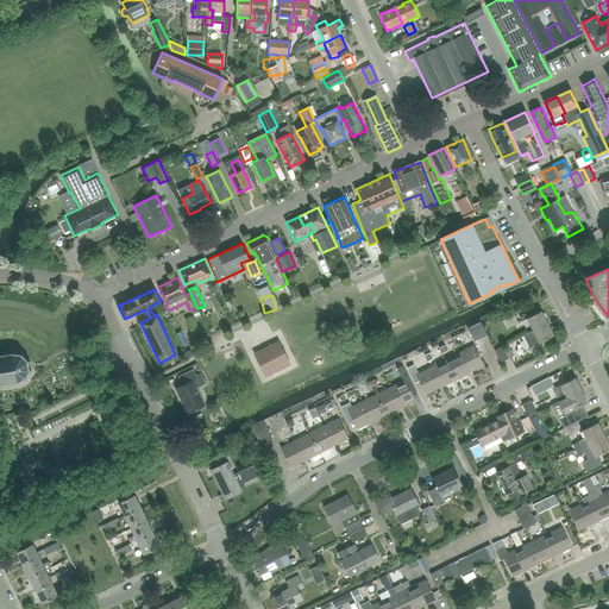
[(533,331),(547,324),(541,312),(527,319),(533,330),(533,331)]
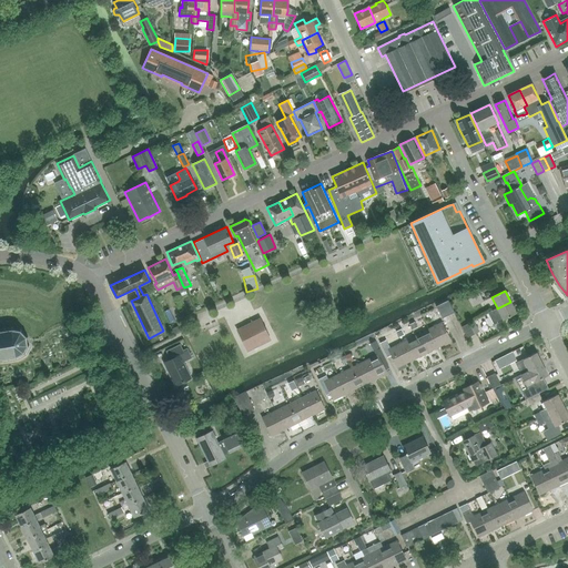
[(473,307),(484,302),(479,293),(468,300),(473,307)]
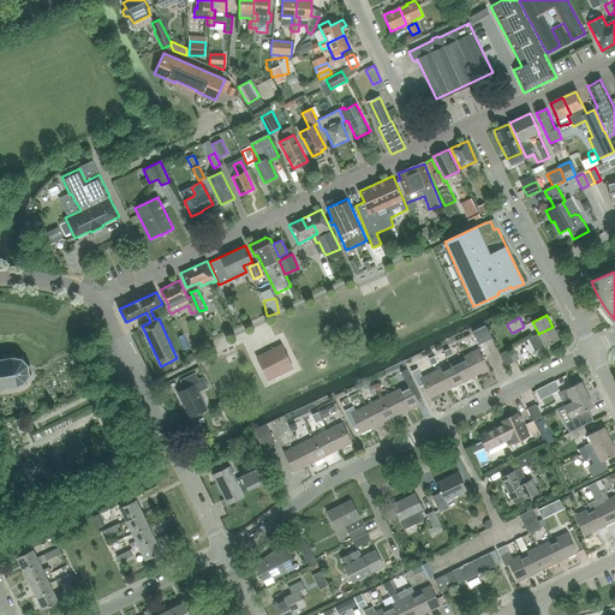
[(479,329),(487,342),(493,340),(487,326),(479,329)]
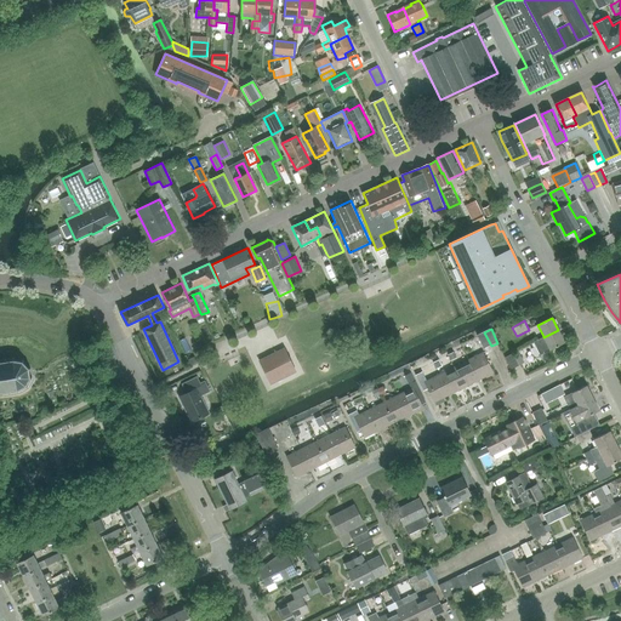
[(540,354),(547,351),(550,348),(551,351),(565,343),(558,330),(543,337),(543,336),(534,342),(540,354)]
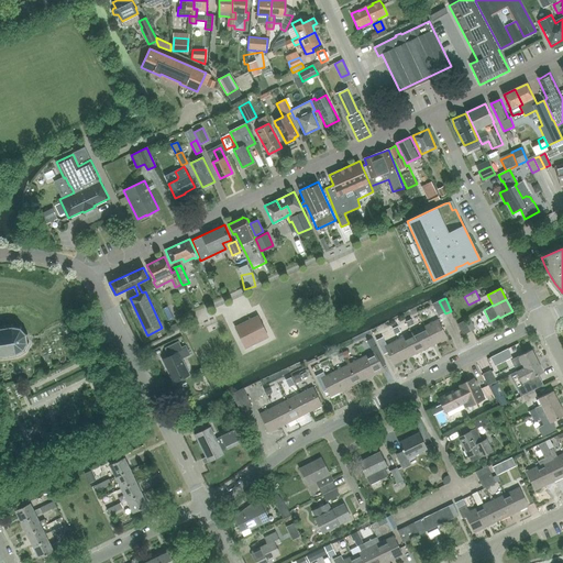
[(439,317),(445,313),(439,301),(433,305),(439,317)]
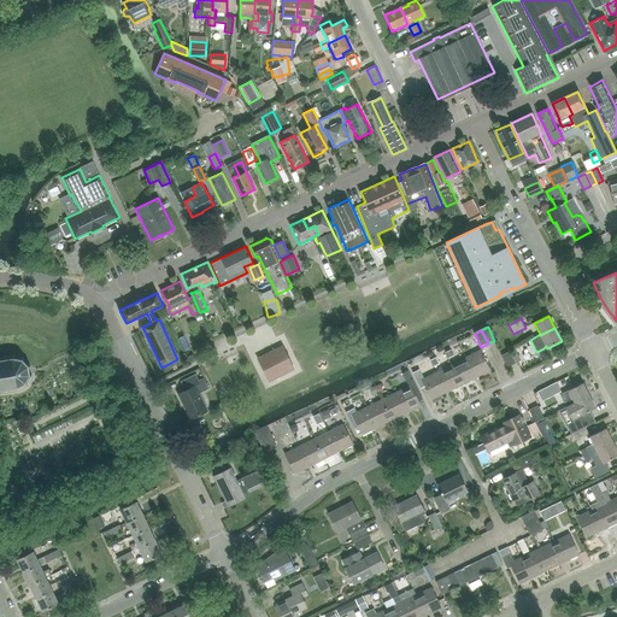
[(291,364),(285,352),(271,358),(270,354),(275,352),(274,351),(258,359),(269,381),(285,372),(280,375),(277,370),(291,364)]
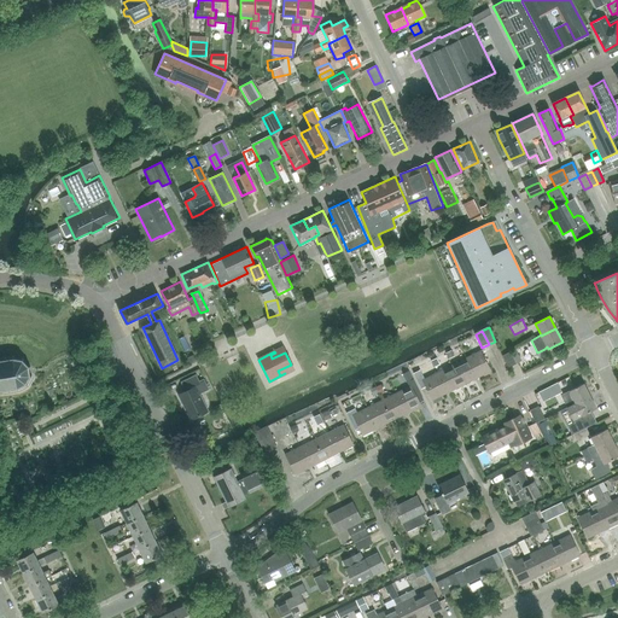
[(466,359),(477,379),(491,371),(482,351),(466,359)]
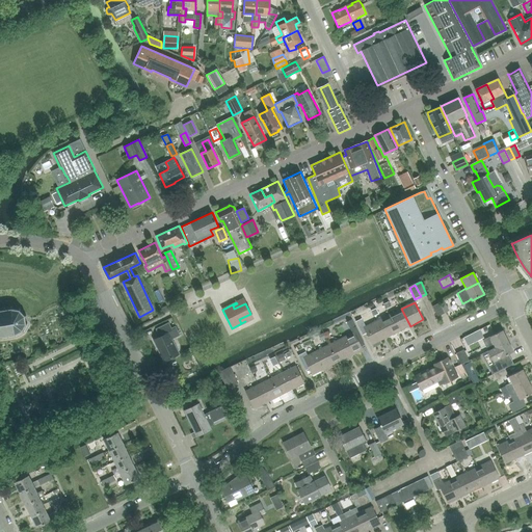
[(437,317),(445,313),(440,302),(432,307),(437,317)]
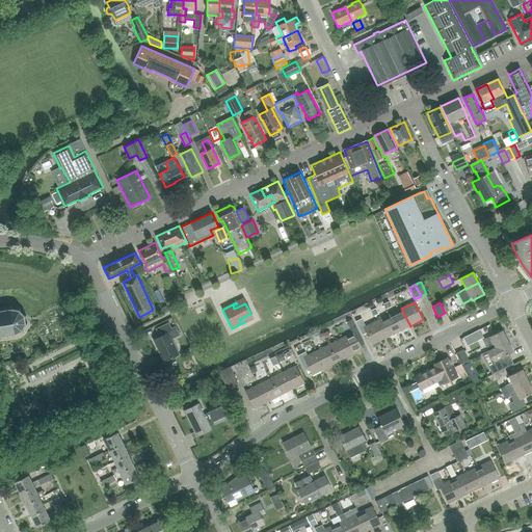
[(0,337),(10,336),(15,335),(22,331),(25,324),(25,317),(24,316),(20,311),(10,309),(6,308),(0,308),(0,337)]
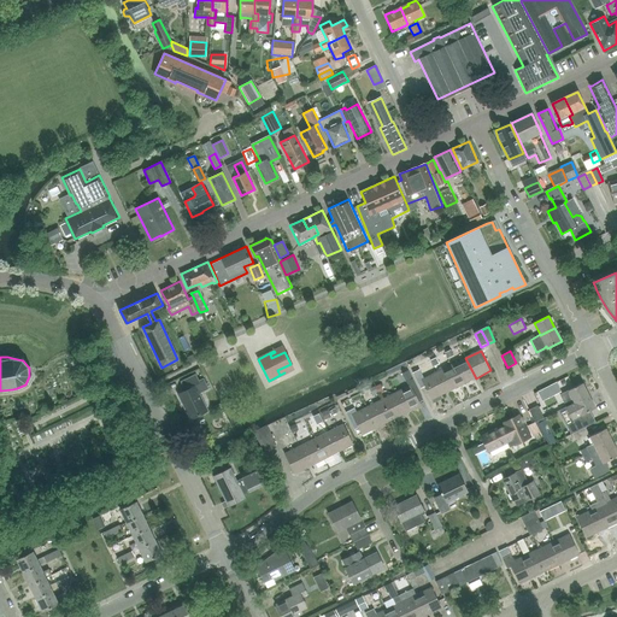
[(462,386),(476,378),(465,358),(452,365),(462,386)]
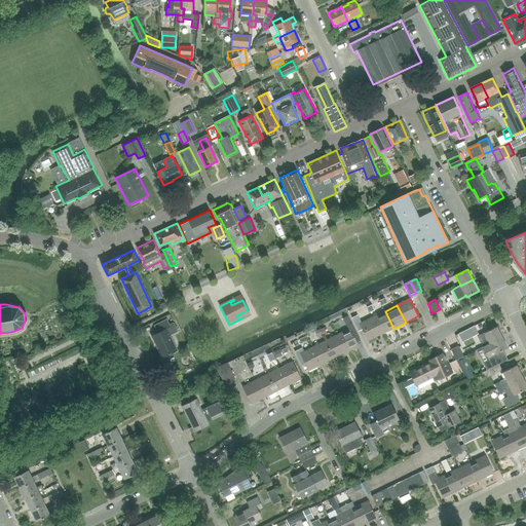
[(381,335),(393,329),(385,311),(373,317),(381,335)]
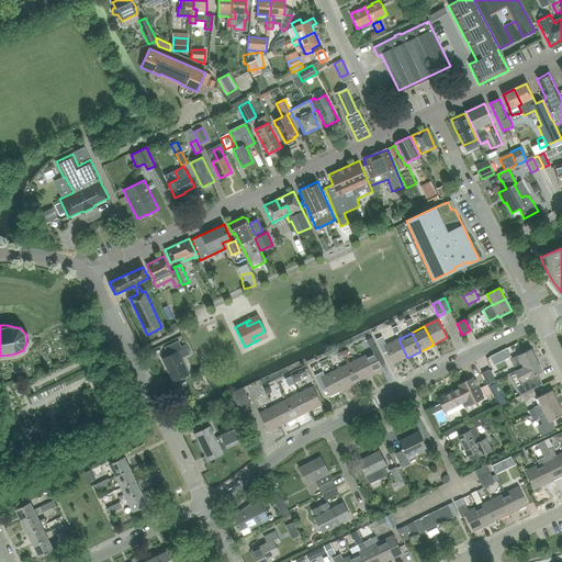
[(402,360),(407,358),(398,339),(384,347),(395,367),(396,369),(402,366),(401,364),(402,363),(402,362),(402,360)]
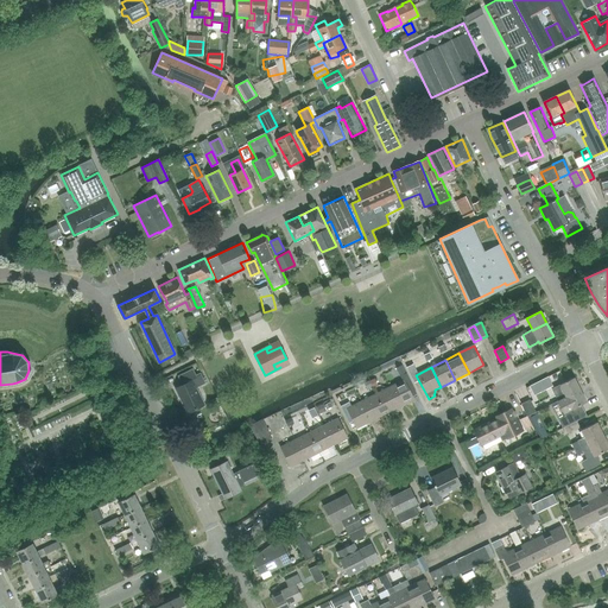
[(182,384),(175,388),(188,415),(204,406),(196,388),(206,384),(201,373),(195,375),(191,369),(178,375),(182,384)]
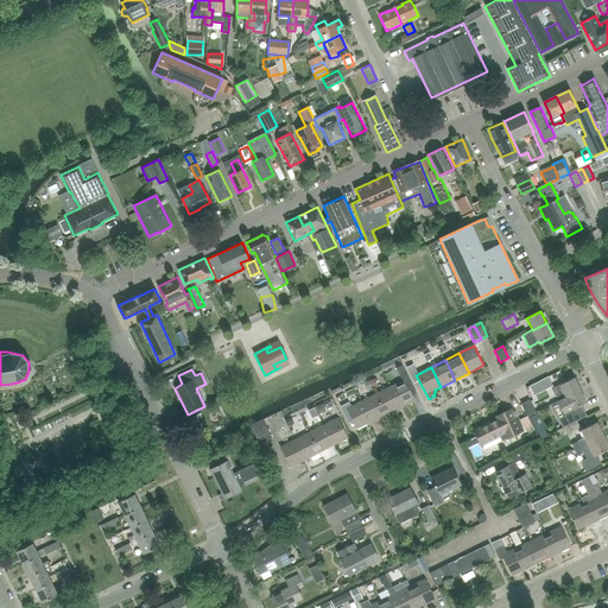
[(557,401),(580,390),(574,378),(551,390),(557,401)]
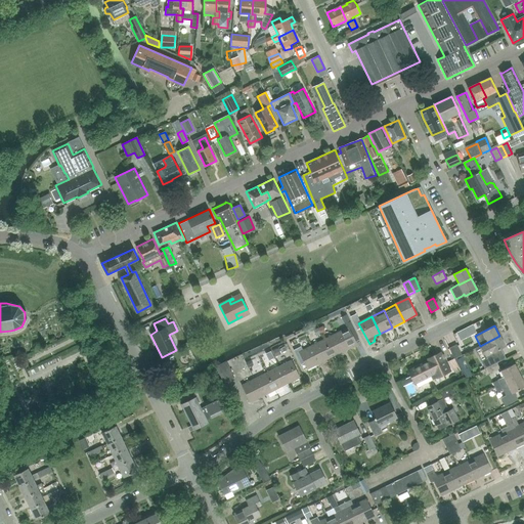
[(337,334),(345,351),(358,345),(349,328),(337,334)]
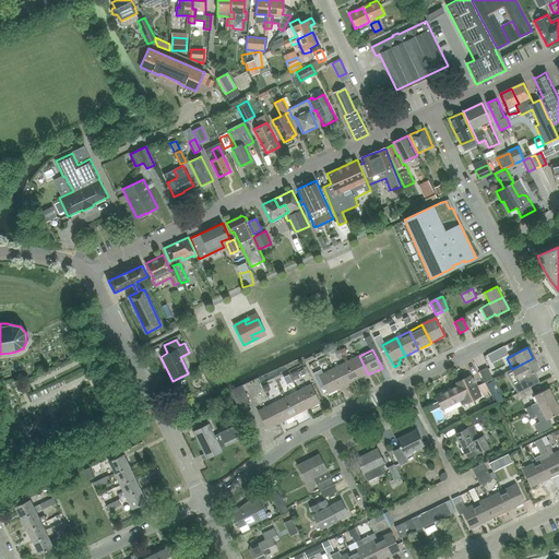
[(355,381),(368,375),(359,356),(346,363),(355,381)]
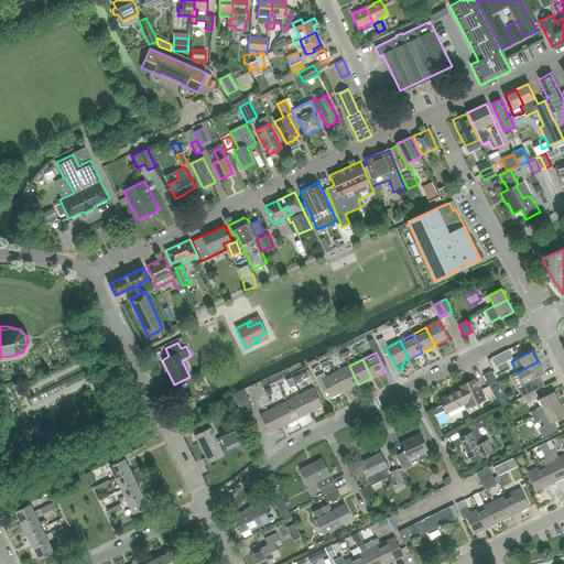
[(538,361),(517,372),(523,386),(518,389),(522,397),(525,403),(538,398),(534,391),(544,386),(539,376),(543,373),(538,361)]
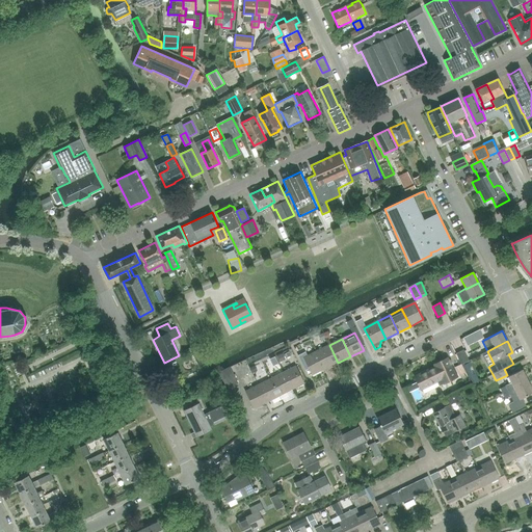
[(325,369),(338,363),(329,345),(317,351),(325,369)]
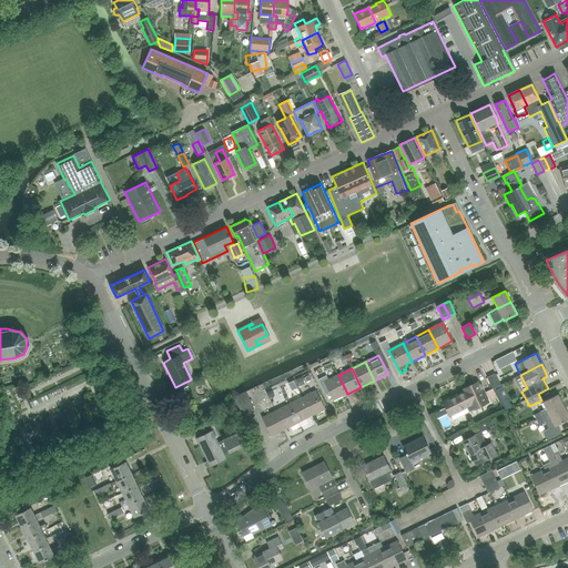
[(283,378),(263,386),(270,404),(295,394),(294,392),(310,385),(304,373),(290,378),(291,381),(285,383),(283,378)]
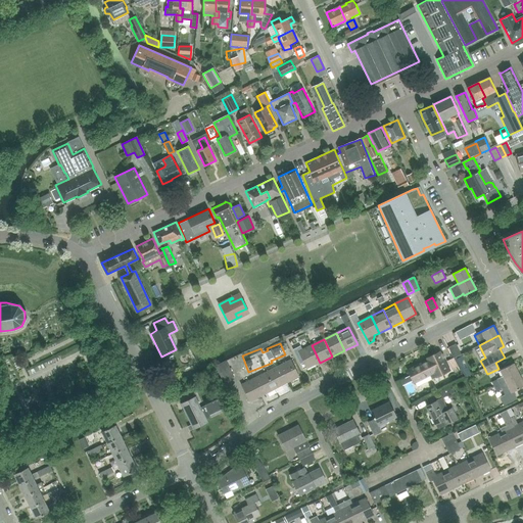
[(454,358),(461,354),(456,344),(448,347),(454,358)]
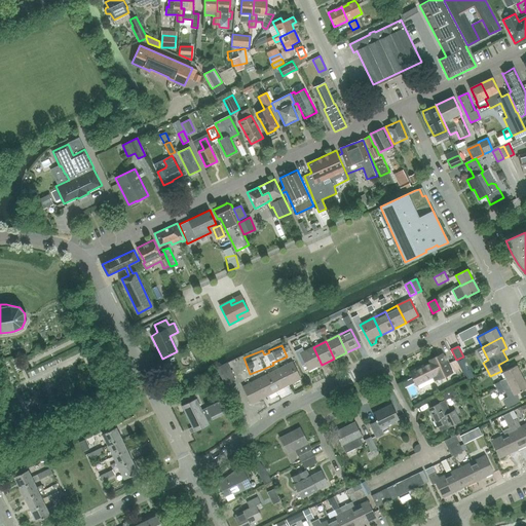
[(309,371),(322,365),(313,347),(300,353),(309,371)]
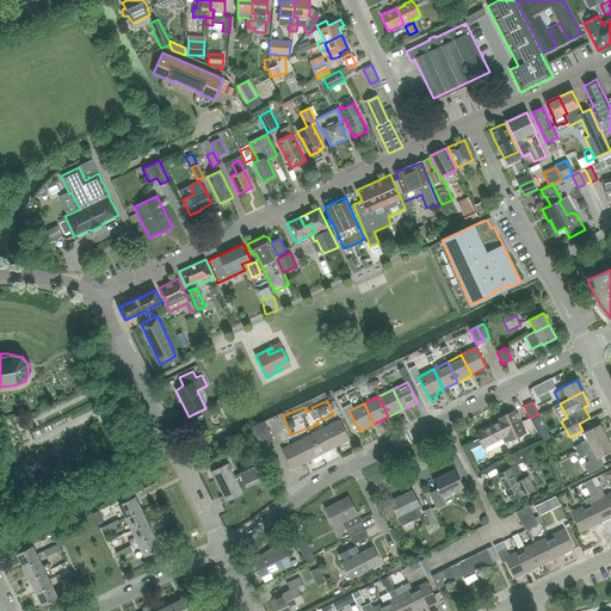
[(504,443),(508,440),(525,433),(513,411),(497,419),(499,423),(476,433),(482,446),(506,436),(507,438),(503,439),(504,443)]
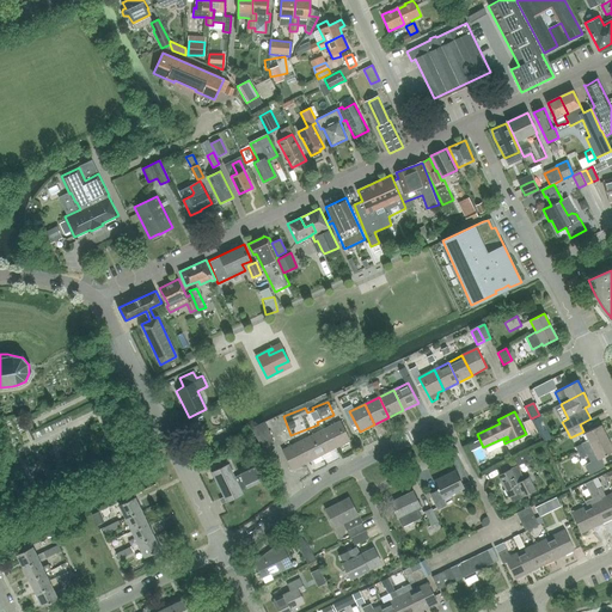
[(326,428),(336,448),(352,441),(341,421),(326,428)]
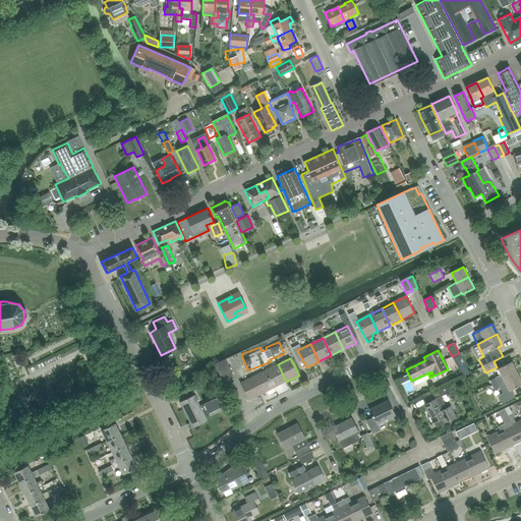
[(493,386),(516,373),(511,362),(498,369),(501,374),(495,378),(489,381),(493,386)]
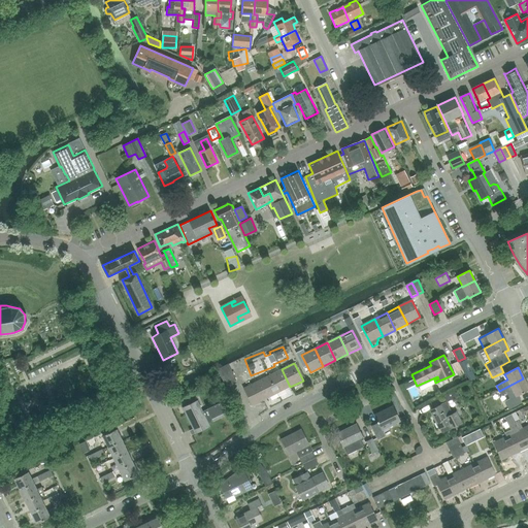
[(277,393),(290,387),(282,369),(269,376),(277,393)]
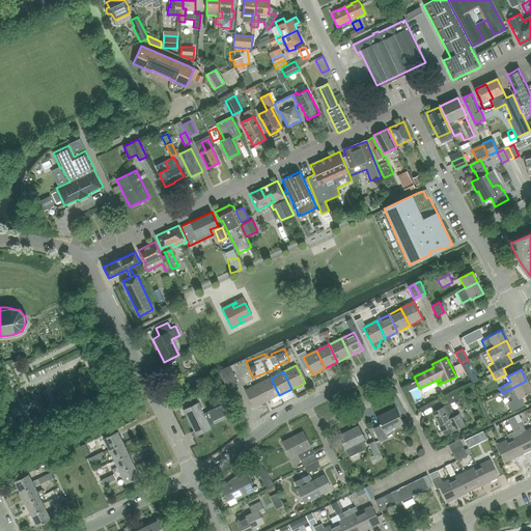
[(227,374),(232,386),(239,383),(232,372),(227,374)]
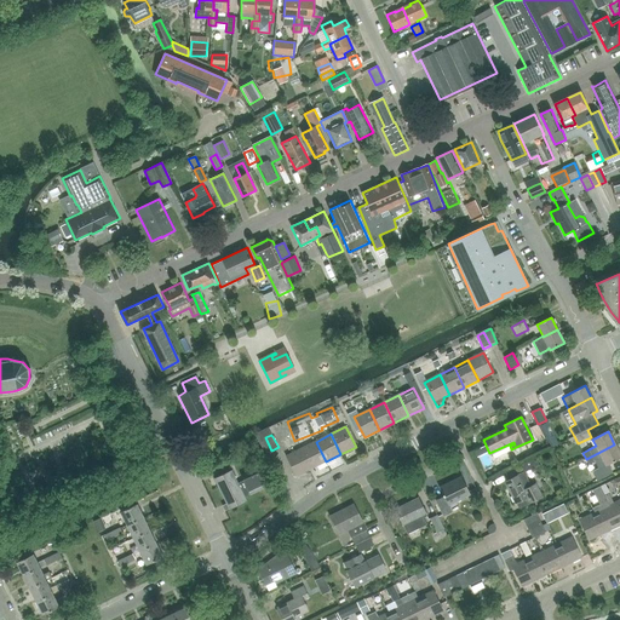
[(265,454),(271,451),(265,437),(259,441),(265,454)]
